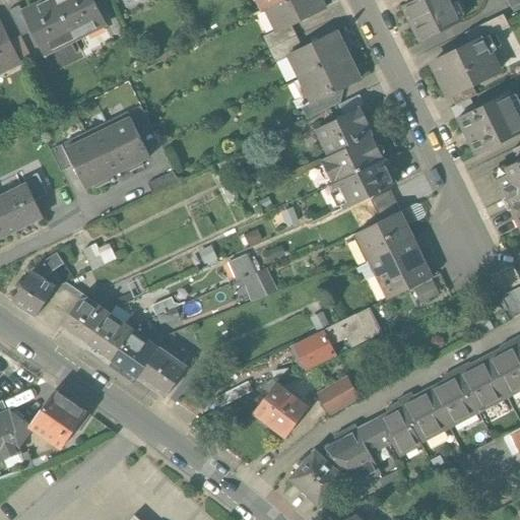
[(56,0),(47,0),(23,12),(44,55),(75,39),(56,0)]
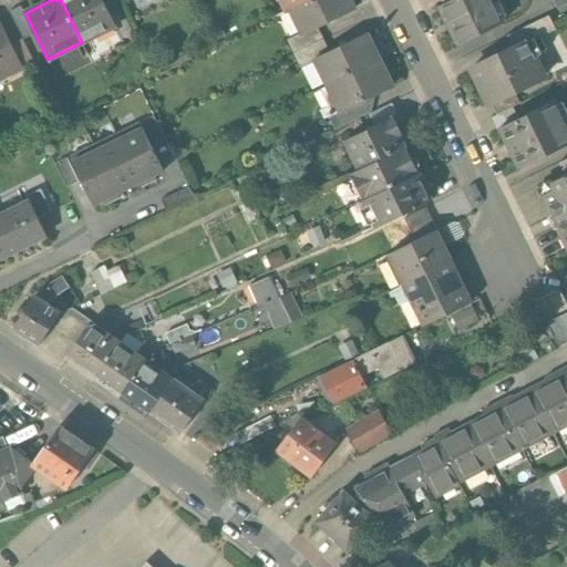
[(102,0),(61,0),(82,42),(115,26),(102,0)]
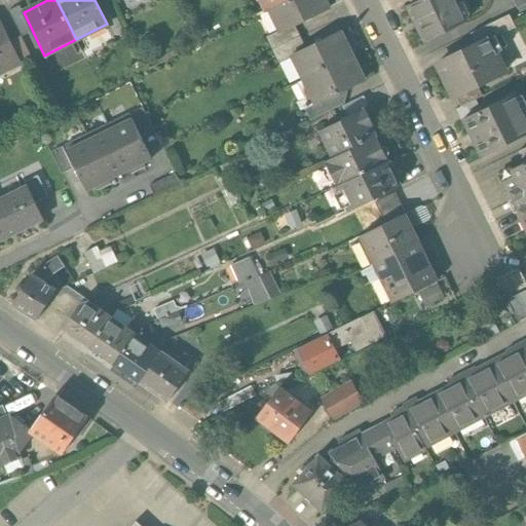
[(260,0),(261,0),(266,10),(270,8),(287,0),(260,0)]
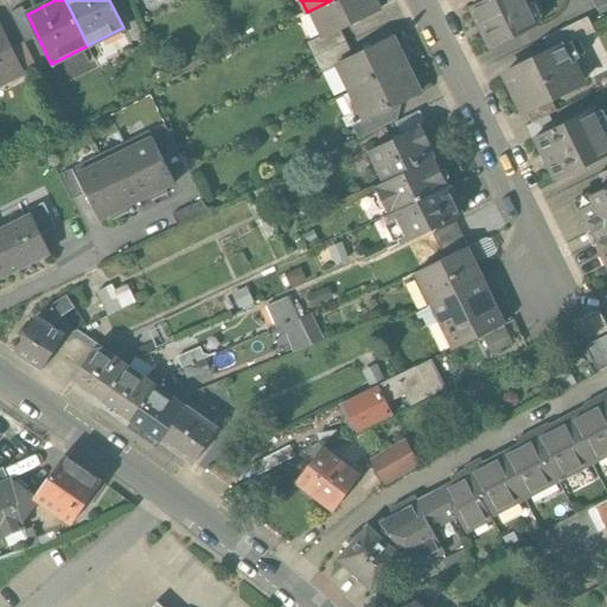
[(372,0),(331,0),(312,10),(325,34),(325,36),(339,29),(377,10),(372,0)]
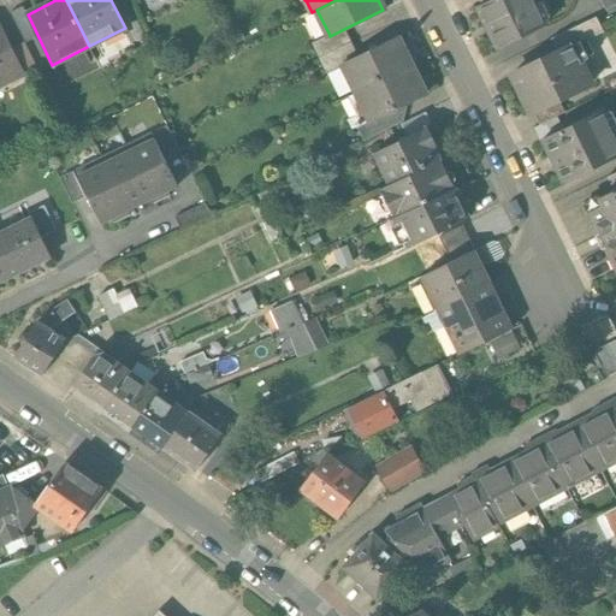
[(492,0),(479,7),(481,11),(480,13),(484,21),(486,22),(499,49),(548,25),(534,0),(492,0)]
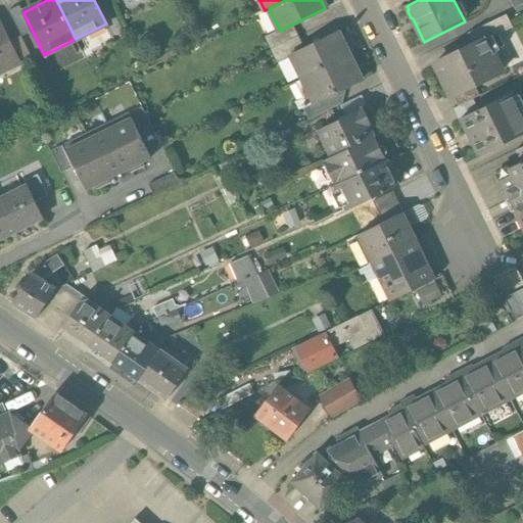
[(522,0),(510,0),(515,9),(522,5),(522,0)]
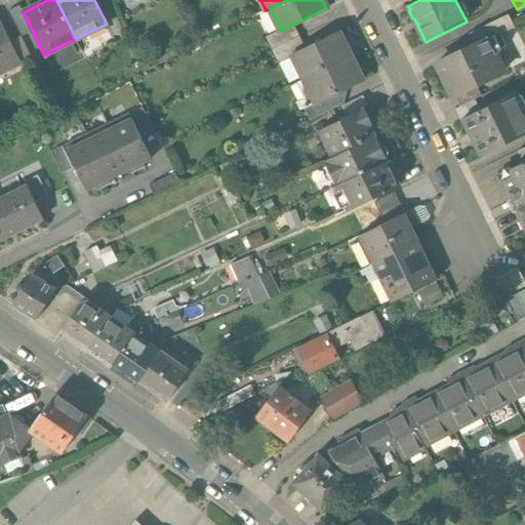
[(19,5),(8,10),(22,36),(32,31),(19,5)]
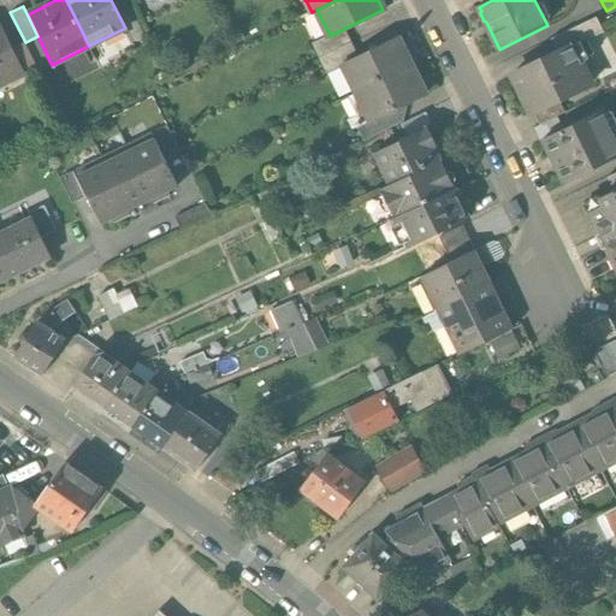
[(597,18),(551,41),(557,53),(573,46),(574,48),(604,34),(597,18)]
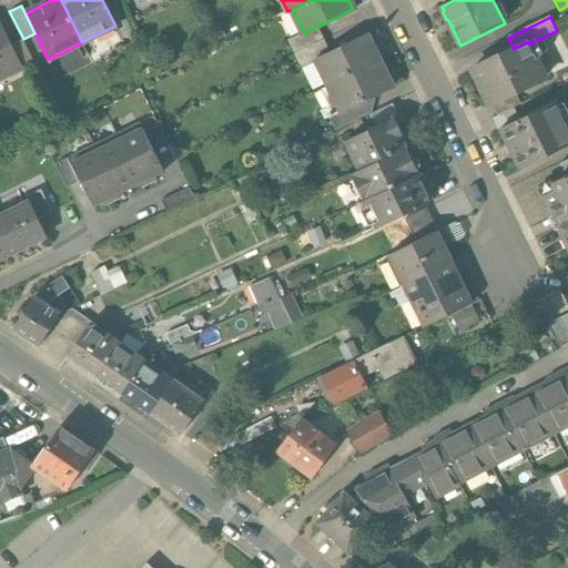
[(0,24),(0,79),(21,69),(0,24)]
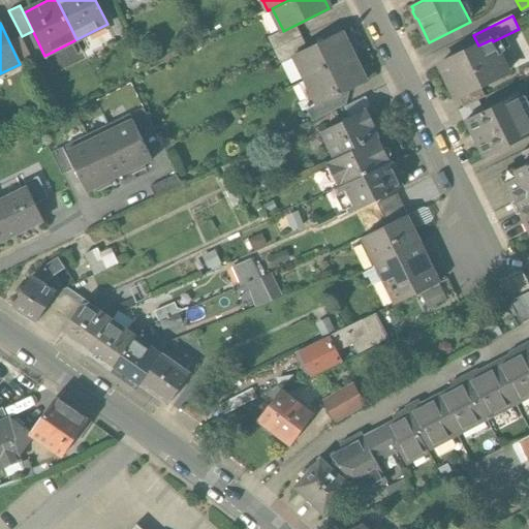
[(296,25),(283,31),(283,30),(269,37),(275,51),(302,38),(296,25)]
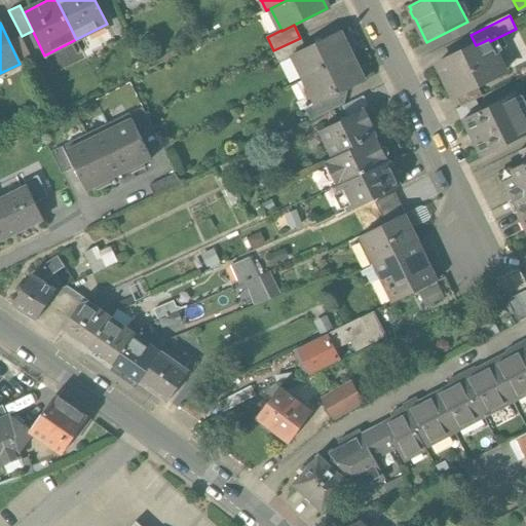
[(306,49),(294,55),(295,57),(306,79),(351,58),(339,33),(306,49)]
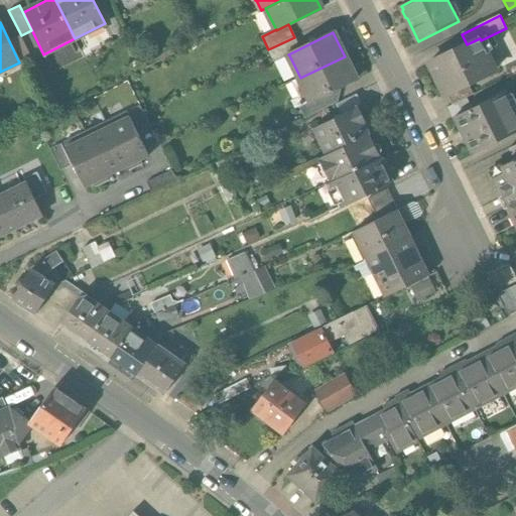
[(294,37),(268,49),(274,62),(289,55),(288,54),(300,48),(294,37)]
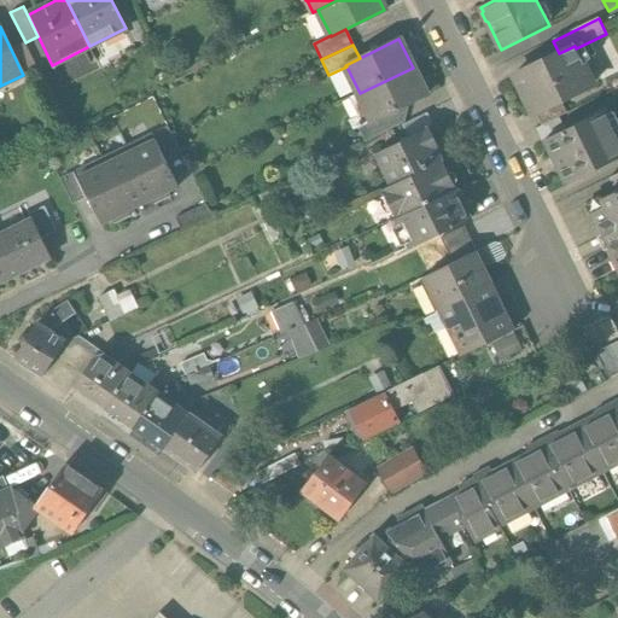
[(559,53),(513,76),(532,115),(535,114),(560,101),(593,85),(576,48),(575,46),(559,53)]
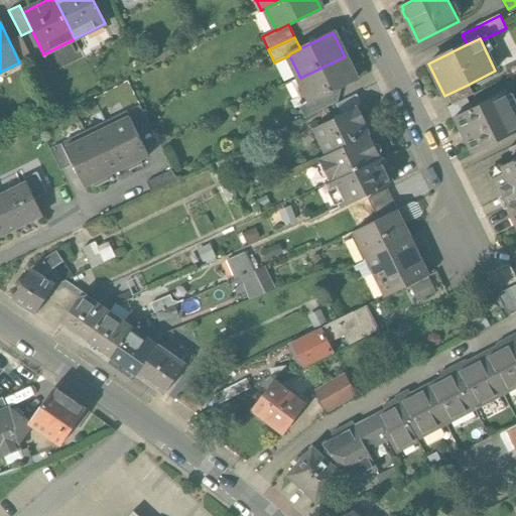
[(300,78),(299,79),(310,101),(310,103),(331,93),(356,81),(345,56),(300,78)]
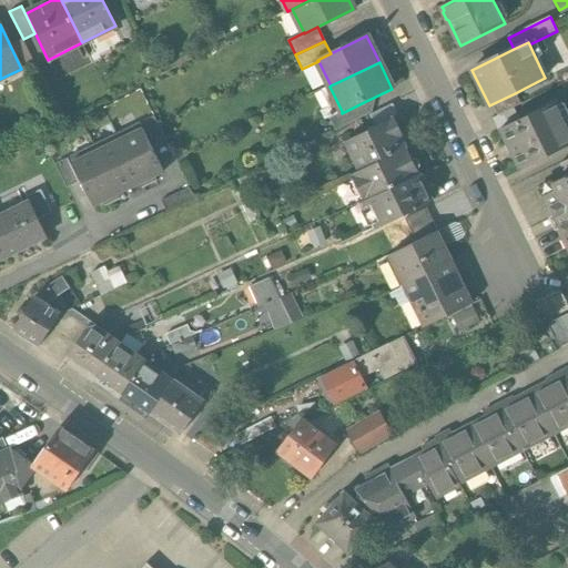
[(515,93),(492,104),(497,117),(515,109),(520,105),(515,93)]
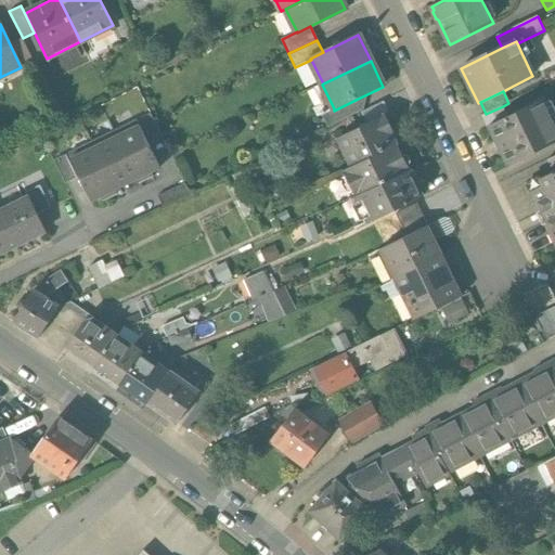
[(334,108),(322,115),(328,128),(362,112),(356,100),(334,111),(334,108)]
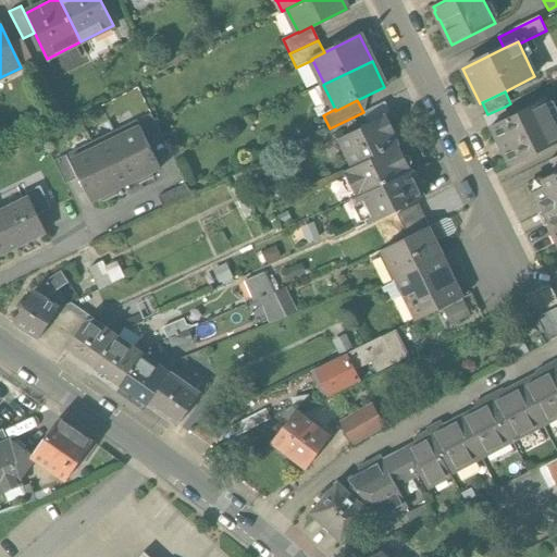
[(510,118),(492,127),(498,141),(497,141),(503,153),(504,152),(510,166),(556,143),(556,121),(547,100),(510,118)]
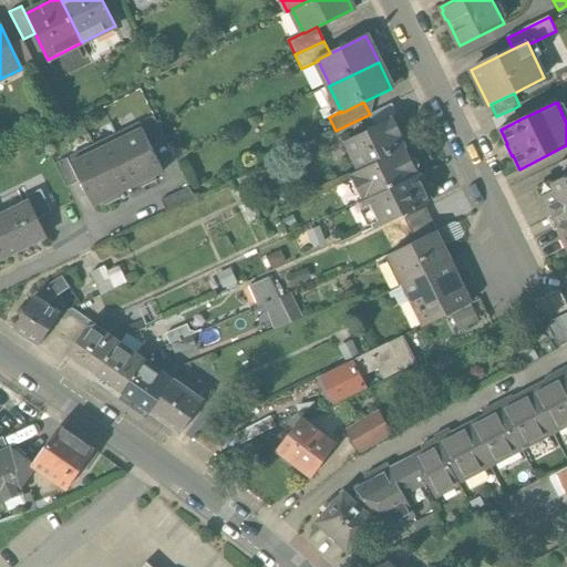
[(496,116),(492,120),(497,131),(501,130),(519,120),(514,109),(496,116)]
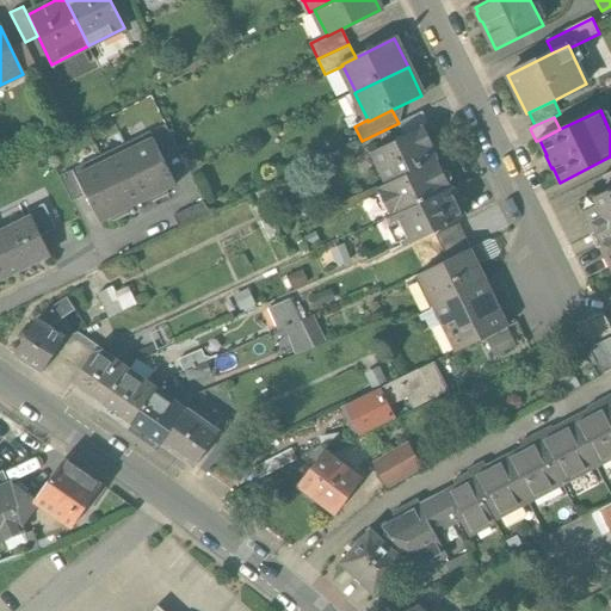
[(166,127),(154,133),(166,156),(178,150),(166,127)]
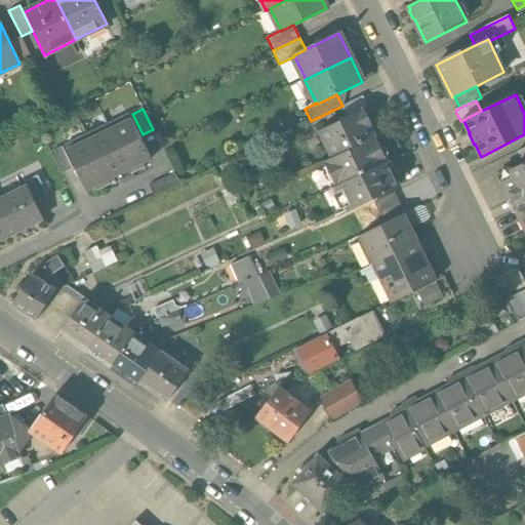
[(363,110),(319,131),(331,159),(376,137),(363,110)]
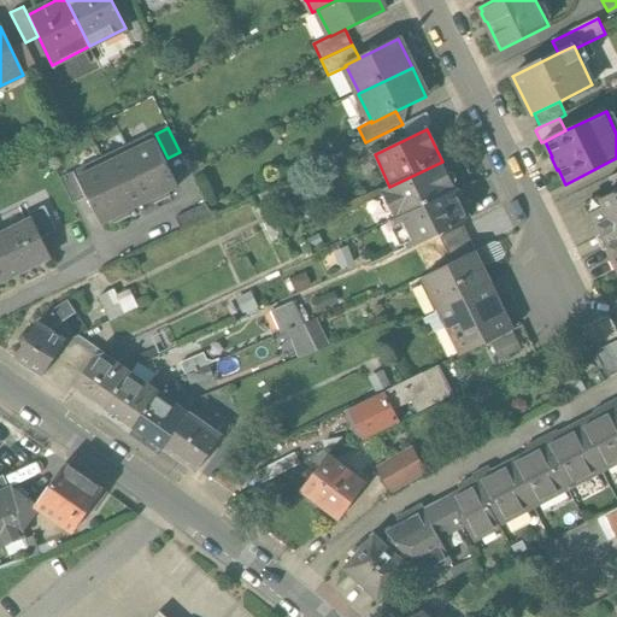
[(177,187),(152,135),(127,148),(152,199),(151,199),(154,205),(170,197),(168,191),(177,187)]
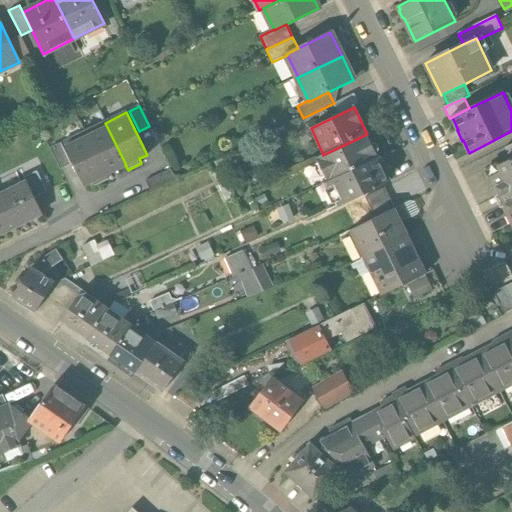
[(126,165),(105,123),(85,133),(105,175),(106,175),(125,165),(126,165)]
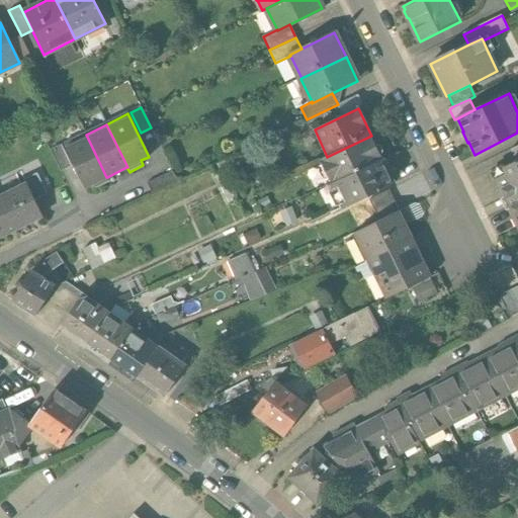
[(106,177),(86,135),(66,144),(86,187),(94,183),(96,188),(109,181),(107,177),(106,177)]
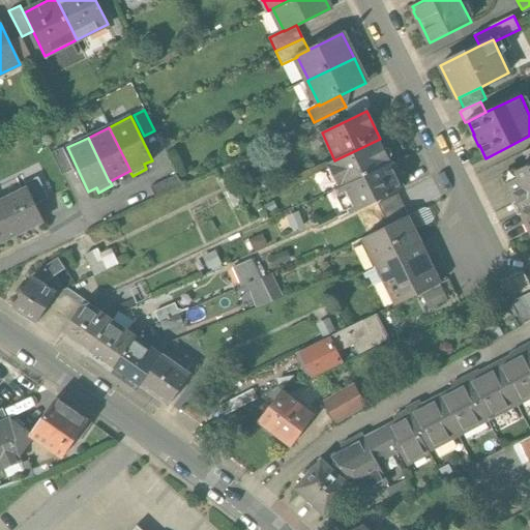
[(334,160),(327,164),(340,188),(391,163),(380,139),(334,160)]
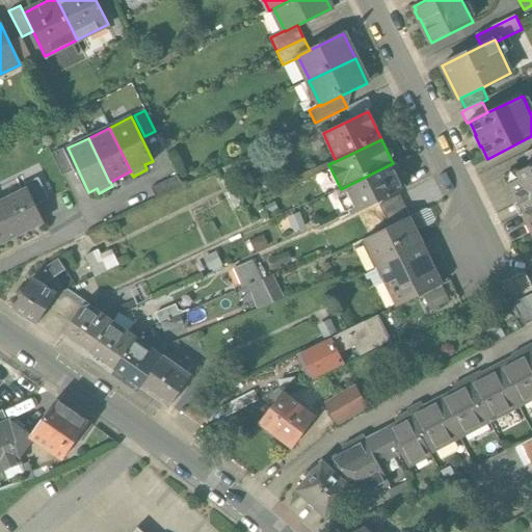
[(63,150),(52,155),(62,177),(75,171),(63,150)]
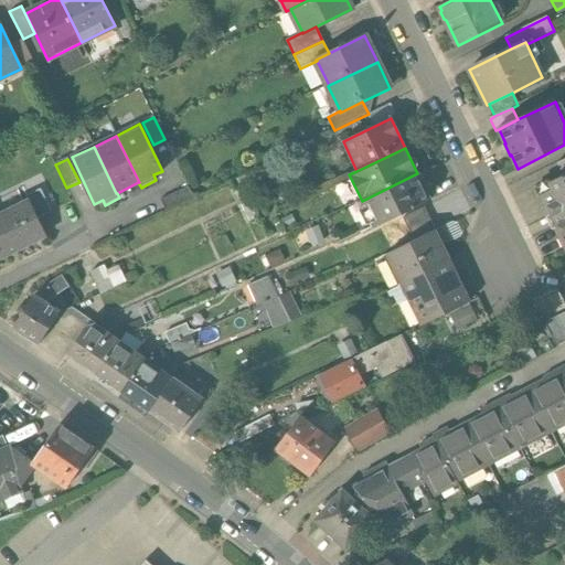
[(417,173),(362,201),(375,228),(430,201),(417,173)]
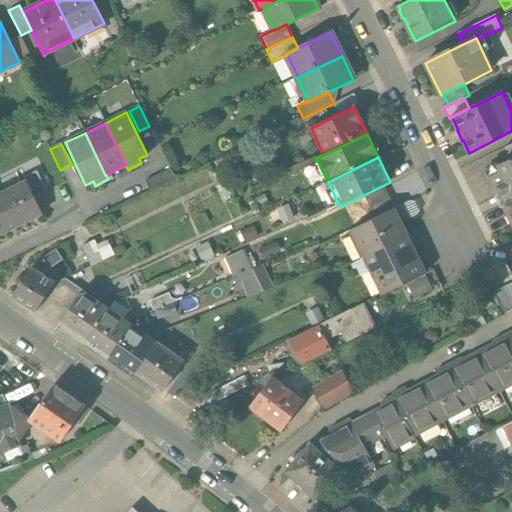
[(511,159),(509,161),(499,166),(502,172),(490,178),(499,196),(495,198),(500,210),(505,207),(510,218),(511,216),(511,159)]
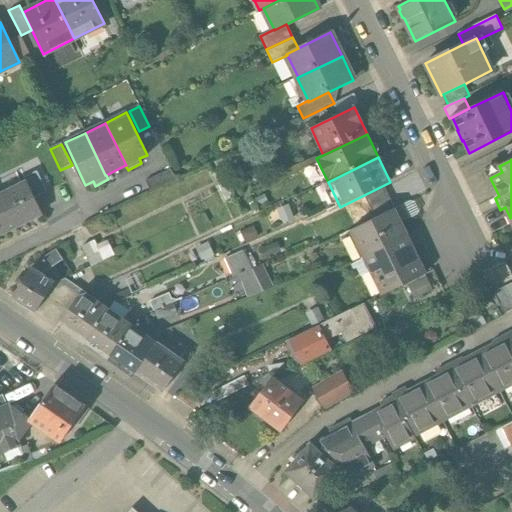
[(170,170),(145,182),(150,192),(176,180),(170,170)]
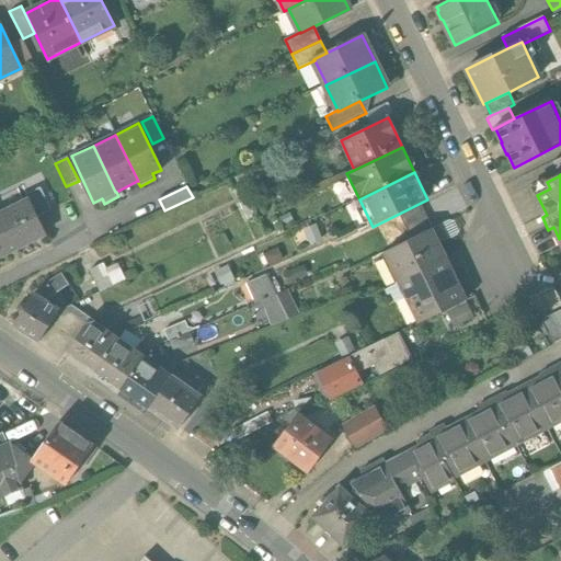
[(39,189),(26,195),(29,201),(36,217),(50,210),(39,189)]
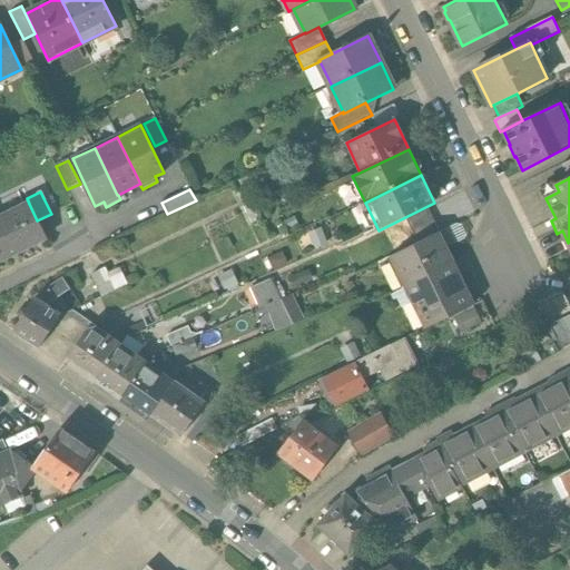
[(29,204),(1,217),(18,252),(46,238),(37,220),(29,204)]
